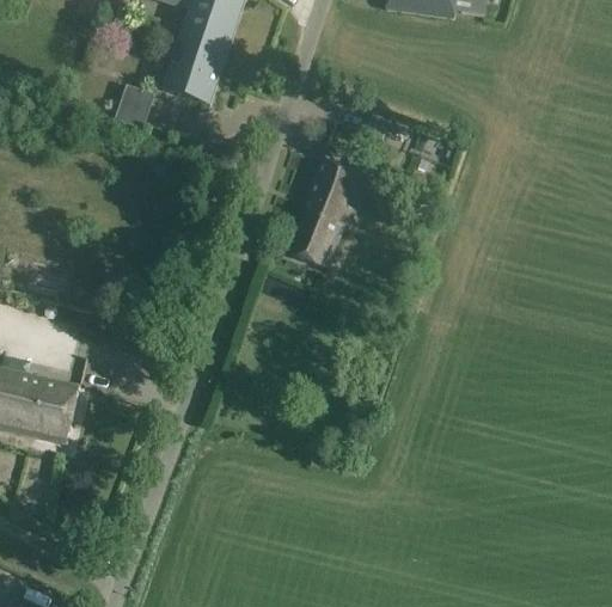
[(159,0),(190,11),(164,87),(210,103),(245,0),(159,0)]
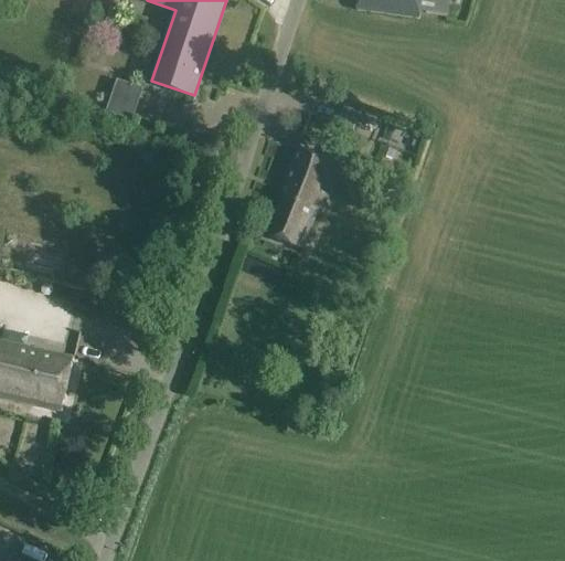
[(420,17),(423,0),(358,0),(356,8),(420,17)]
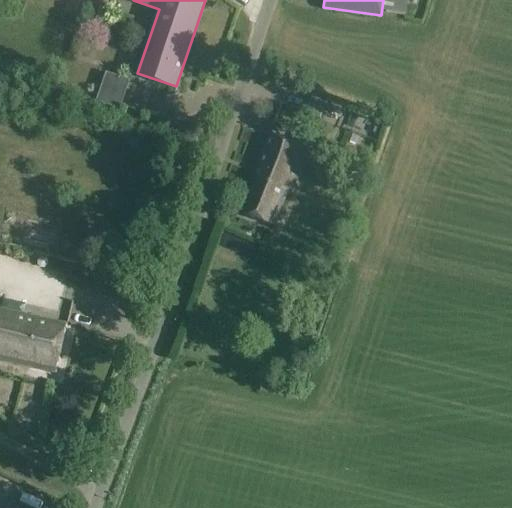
[(130,78),(105,70),(95,99),(120,107),(130,78)]
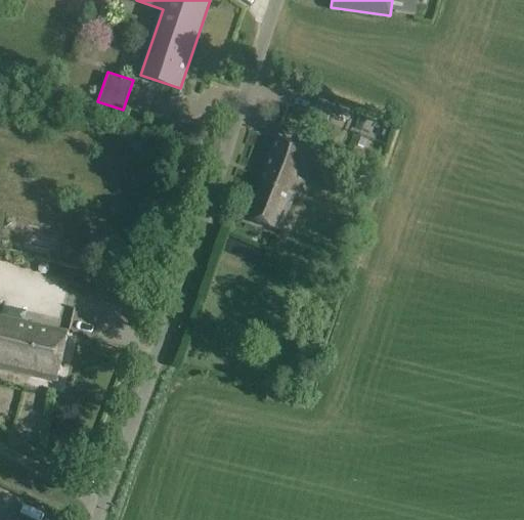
[(318,137),(307,133),(303,144),(276,134),(260,179),(263,180),(249,216),(280,228),(294,191),(298,193),(318,137)]
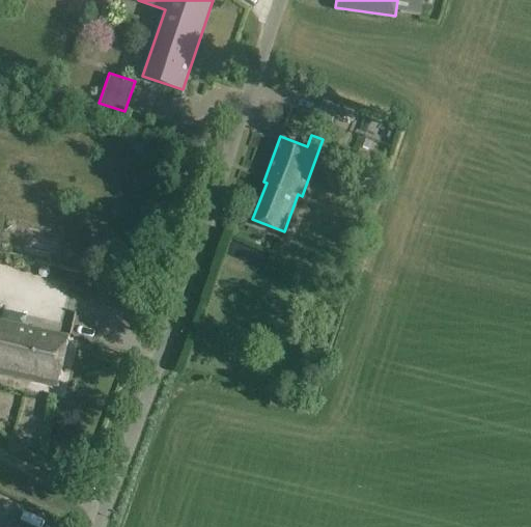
[(70,334),(0,319),(0,371),(58,385),(70,334)]
